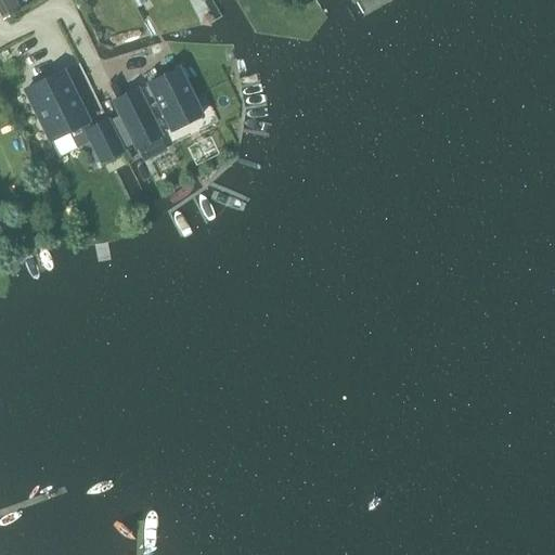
[(14,0),(0,0),(0,16),(2,21),(21,12),(14,0)]
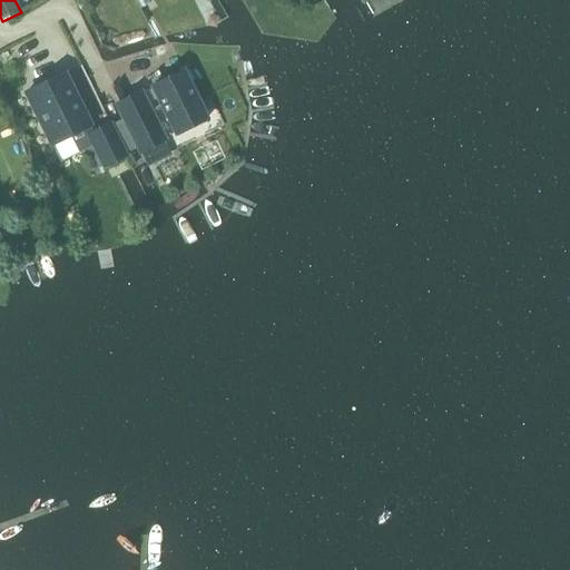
[(184,69),(148,86),(174,138),(209,121),(184,69)]
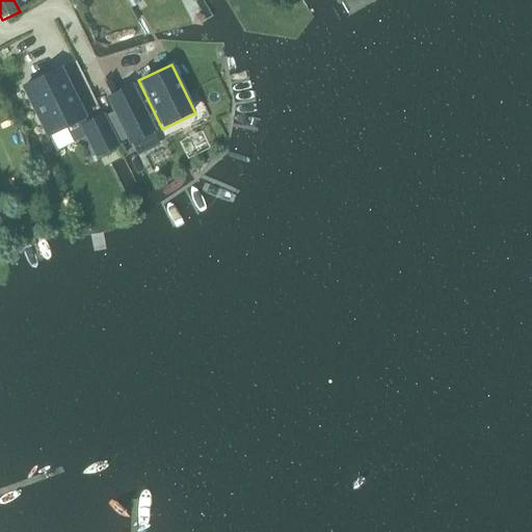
[(61,67),(22,86),(47,138),(86,118),(61,67)]
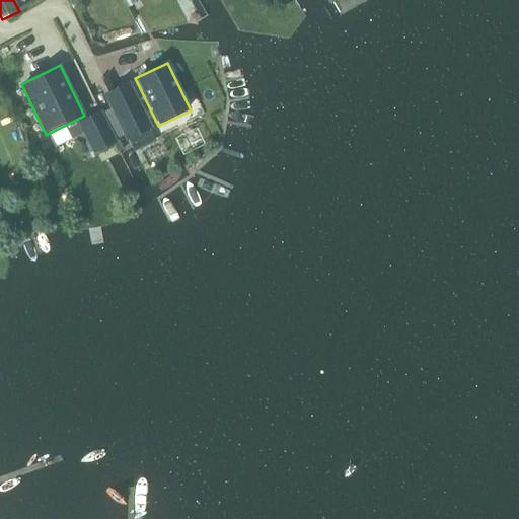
[(129,82),(102,95),(126,141),(152,128),(129,82)]
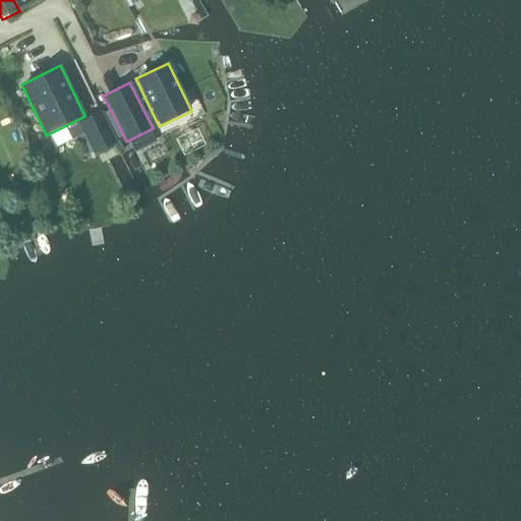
[(103,111),(78,123),(93,153),(117,141),(103,111)]
